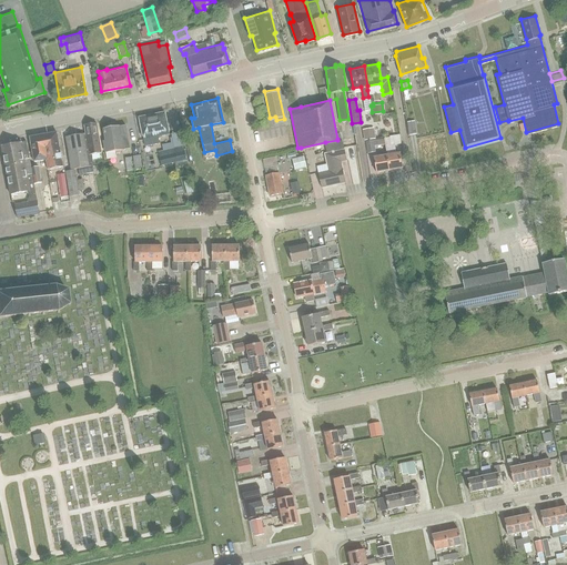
[(164,110),(138,115),(142,138),(143,142),(152,141),(152,140),(151,135),(157,134),(169,132),(164,110)]
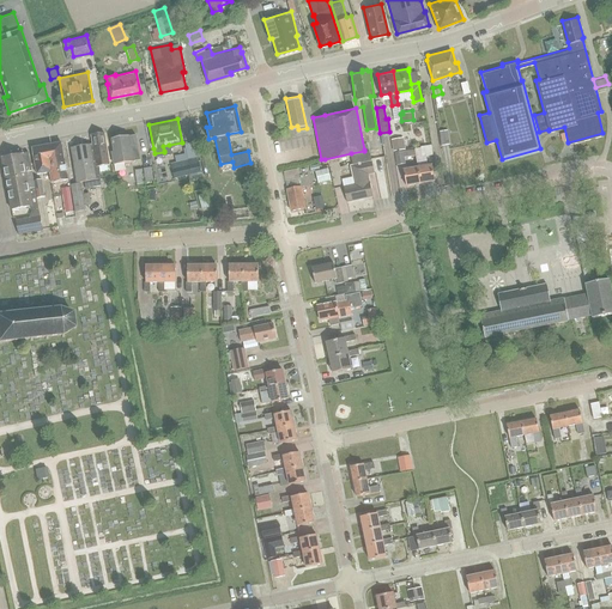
[(447,128),(438,129),(440,144),(448,142),(447,128)]
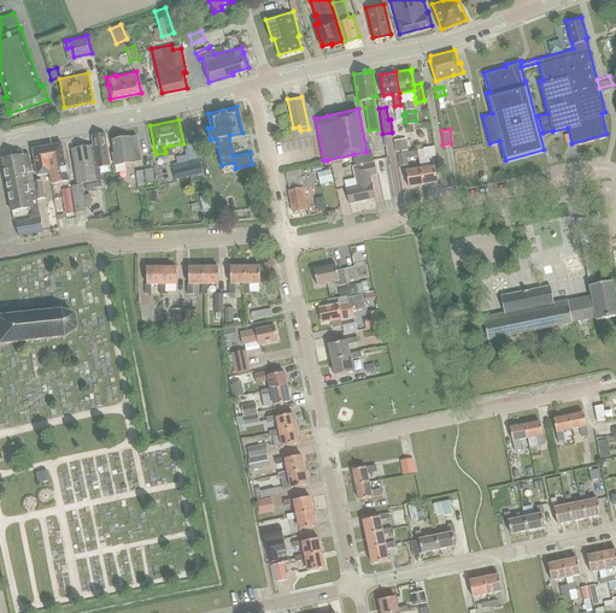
[(86,187),(101,184),(98,165),(109,164),(104,130),(91,133),(92,142),(70,146),(76,182),(84,181),(86,187)]
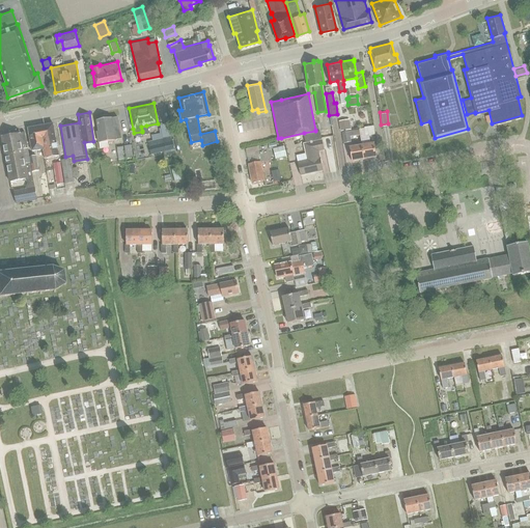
[(111,115),(109,115),(106,113),(101,114),(98,117),(95,118),(98,130),(96,130),(99,140),(120,137),(117,115),(111,116),(111,115)]
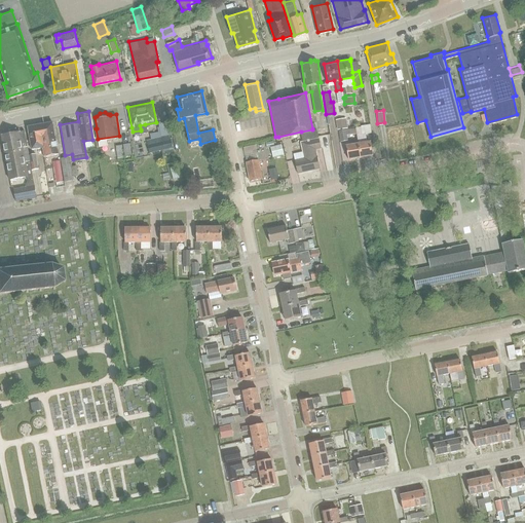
[(345,119),(335,120),(336,127),(346,126),(345,119)]
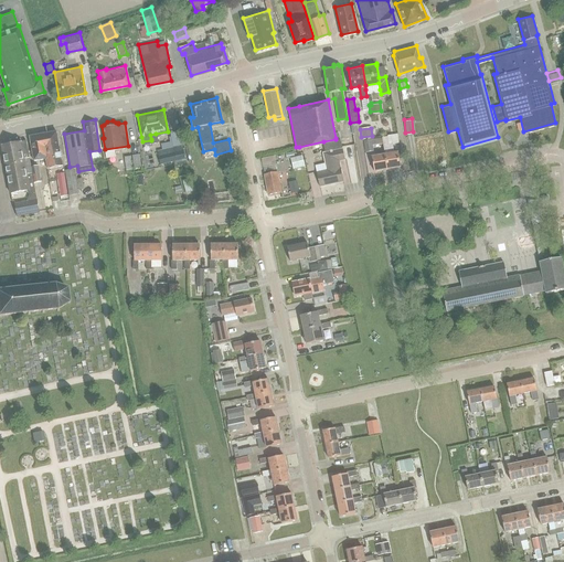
[(45,156),(46,166),(62,163),(55,129),(44,131),(49,156),(45,156)]
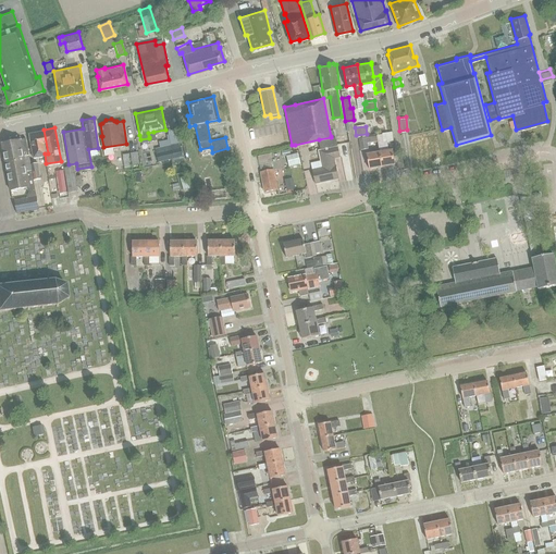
[(33,156),(45,154),(48,154),(44,130),(28,132),(33,156)]
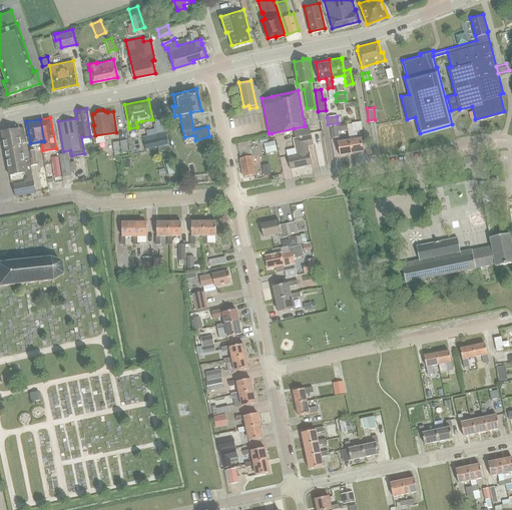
[(351,122),(346,123),(347,128),(349,138),(351,151),(363,149),(361,136),(357,136),(356,129),(352,129),(351,122)]
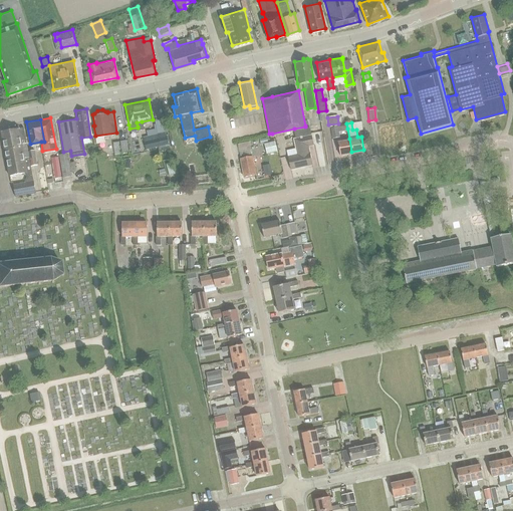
[(346,123),(330,125),(332,137),(338,136),(338,131),(347,129),(346,123)]
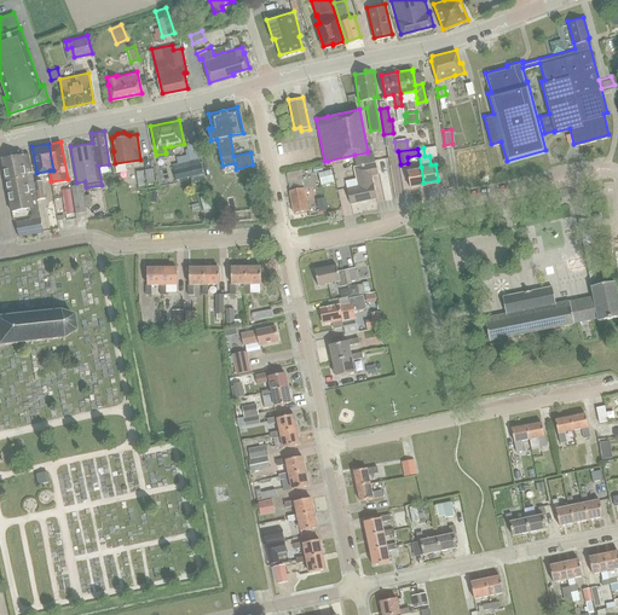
[(41,231),(35,197),(44,196),(41,179),(33,180),(28,151),(0,156),(10,209),(30,206),(30,212),(28,218),(15,220),(17,235),(41,231)]
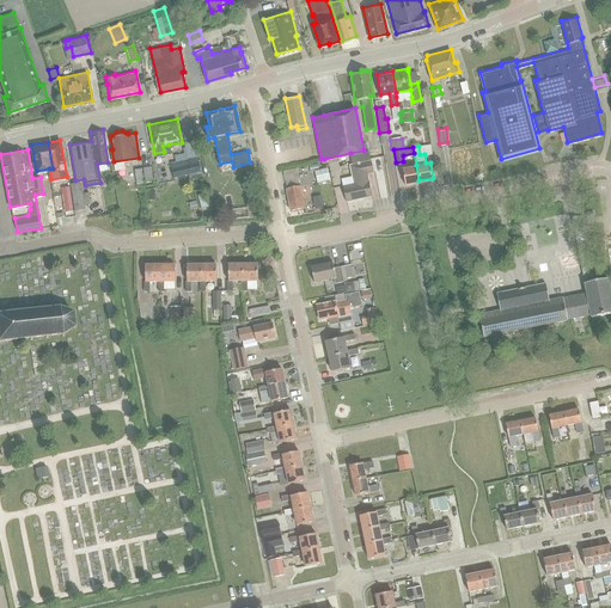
[(353,182),(342,184),(344,198),(371,194),(367,171),(373,170),(368,149),(364,149),(364,151),(350,153),(352,161),(349,163),(352,174),(353,182)]
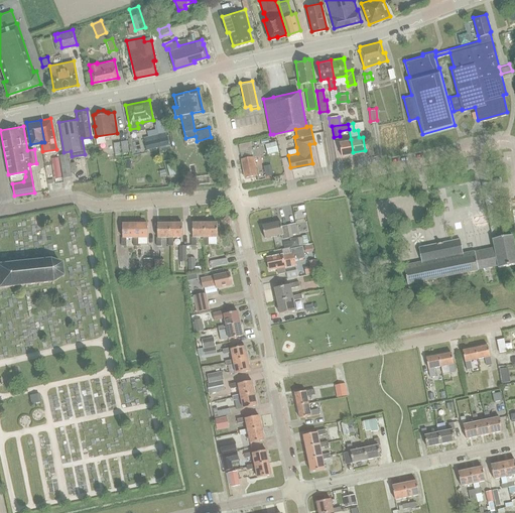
[(147,135),(142,136),(145,148),(160,145),(168,143),(165,130),(157,132),(147,135)]
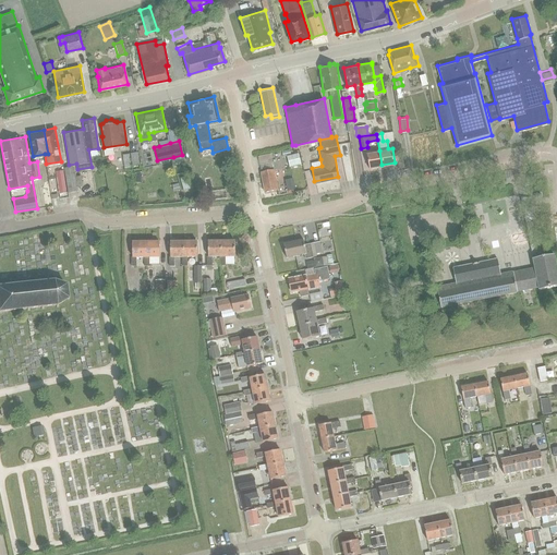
[(136,149),(121,152),(123,165),(130,165),(130,164),(137,161),(136,149)]
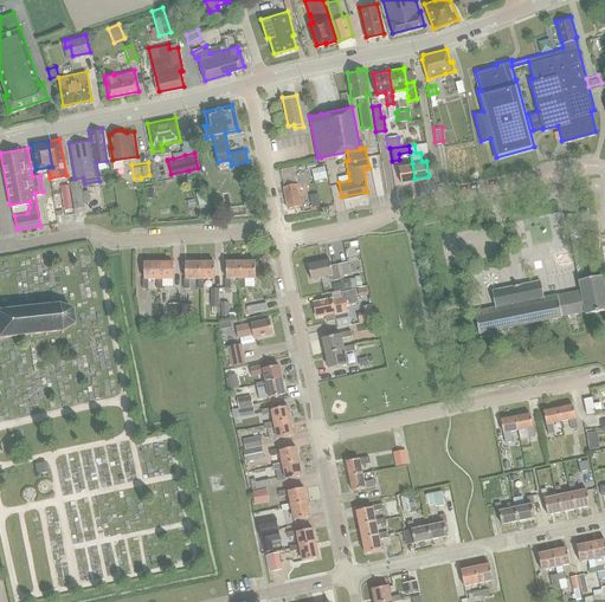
[(311,167),(314,179),(326,176),(323,163),(311,167)]
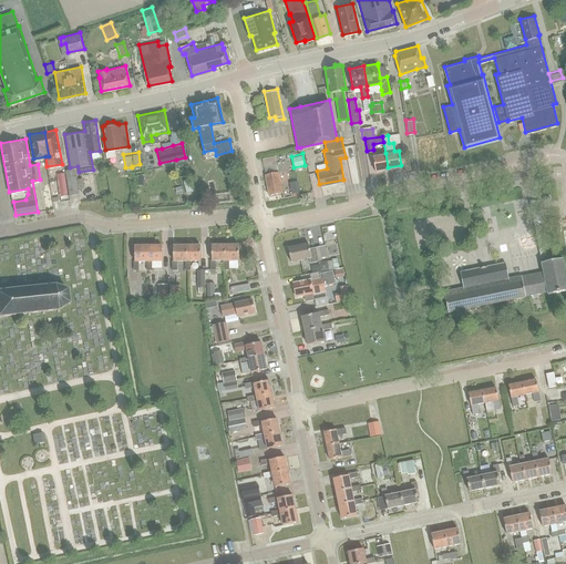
[(386,153),(372,155),(374,170),(388,167),(386,153)]
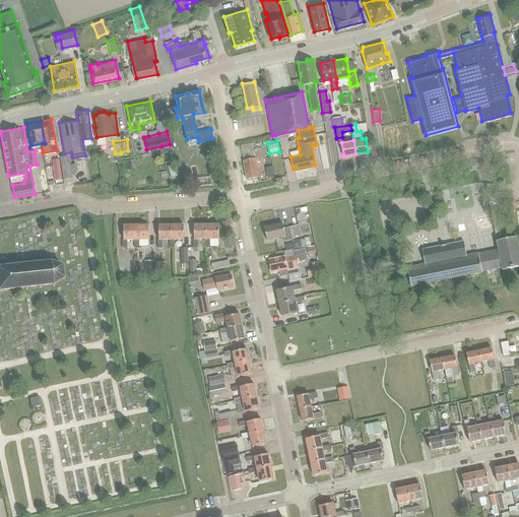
[(68,153),(60,154),(63,178),(72,177),(71,172),(75,172),(74,162),(69,163),(68,153)]
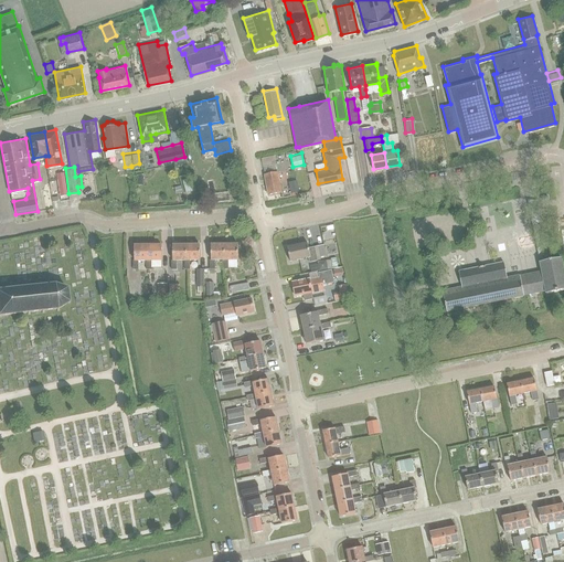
[(60,193),(66,193),(63,170),(56,171),(60,193)]
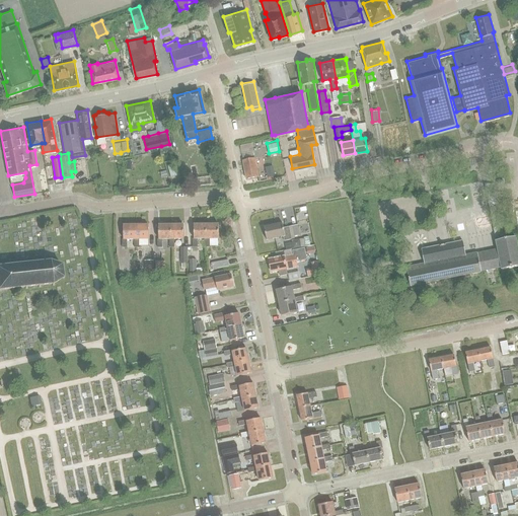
[(242,158),(246,176),(257,174),(253,156),(242,158)]
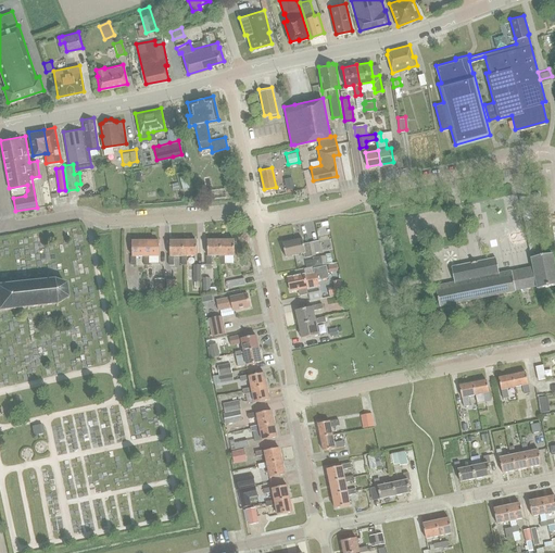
[(185,174),(179,175),(183,187),(188,186),(185,174)]
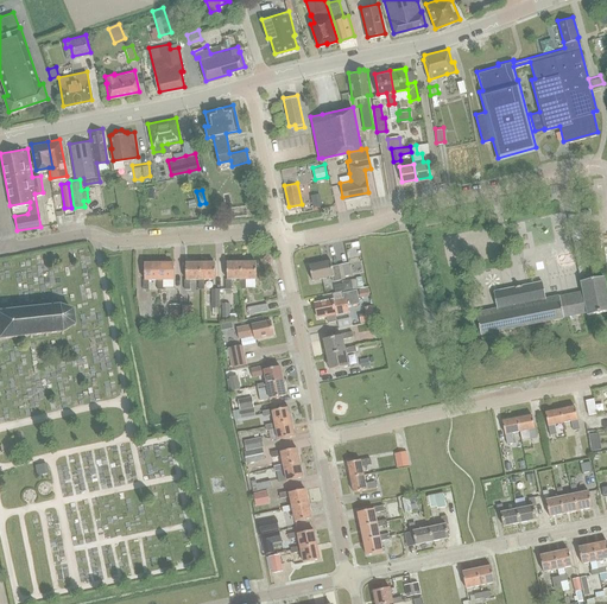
[(318,194),(309,196),(311,205),(321,203),(318,194)]
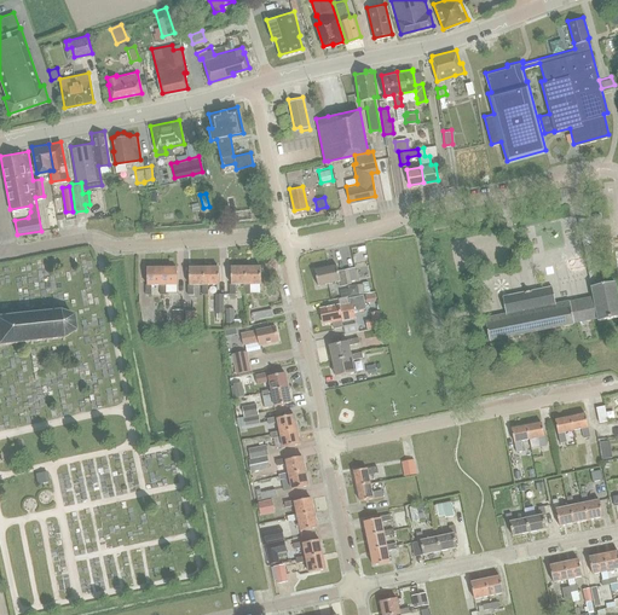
[(578,216),(576,216),(578,230),(581,228),(589,227),(588,218),(578,216)]
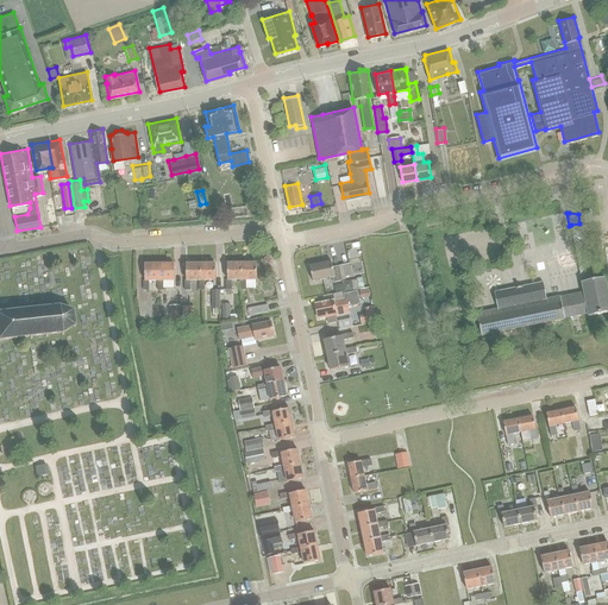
[(312,278),(323,276),(331,275),(332,279),(345,277),(344,275),(351,273),(349,260),(332,264),(331,259),(308,263),(312,278)]
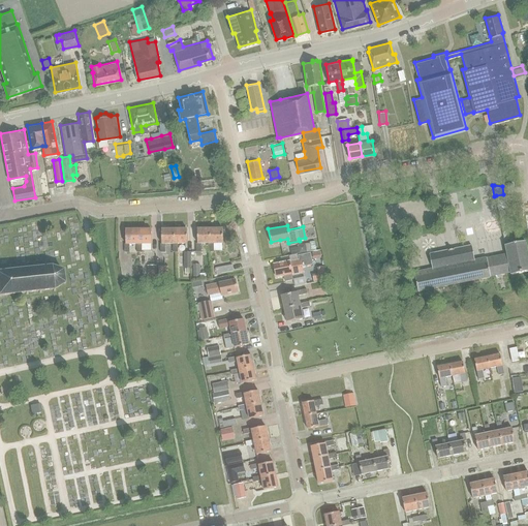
[(161,241),(159,241),(159,250),(164,250),(164,242),(172,241),(174,241),(173,226),(160,227),(161,241)]
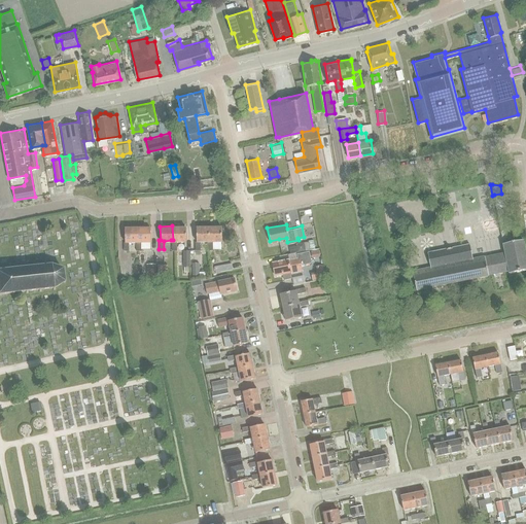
[(173,240),(171,240),(171,249),(176,249),(176,241),(186,240),(186,225),(172,225),(173,240)]
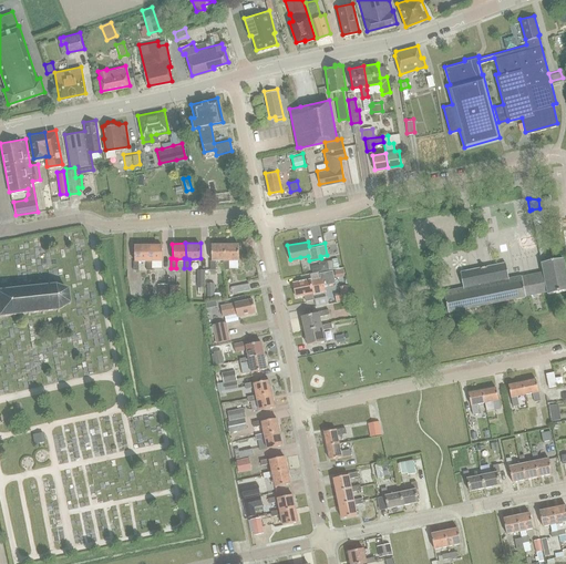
[(211,258),(209,258),(209,267),(215,267),(215,258),(223,258),(224,258),(224,243),(211,243),(211,258)]
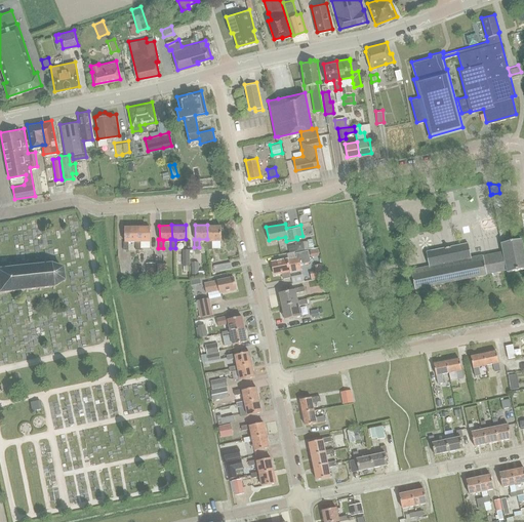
[(207,239),(206,239),(206,247),(211,247),(211,239),(220,239),(220,225),(207,225),(207,239)]
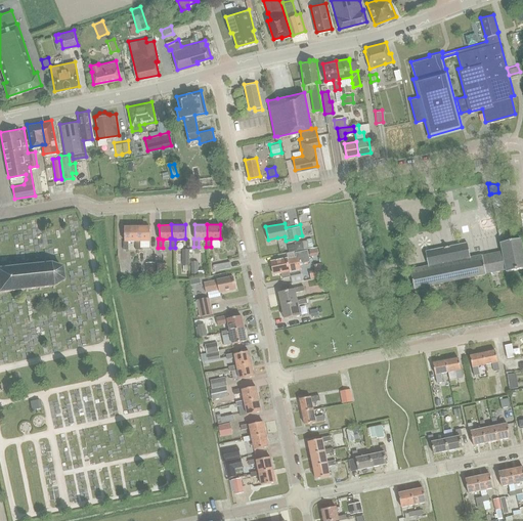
[(124,239),(123,239),(123,248),(128,248),(128,240),(135,240),(136,240),(136,225),(124,225),(124,239)]
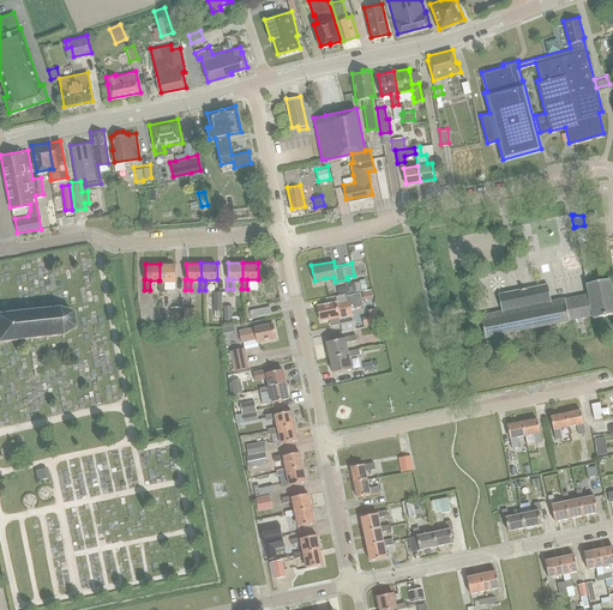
[(160,281),(158,281),(158,290),(163,290),(163,281),(175,281),(175,264),(160,264),(160,281)]
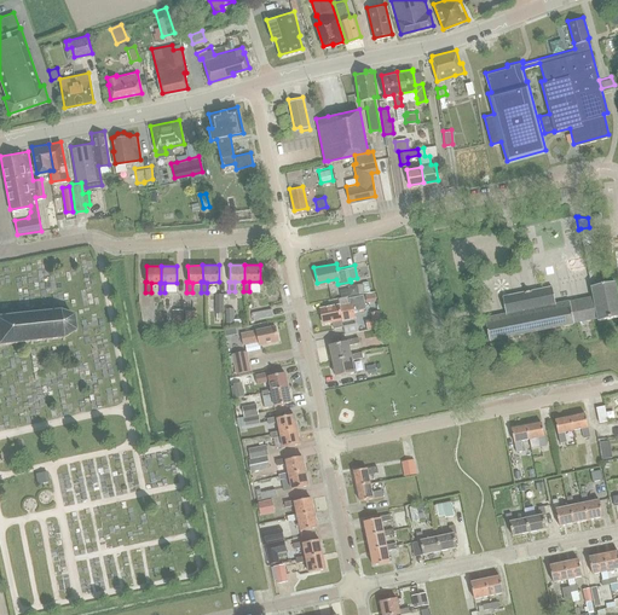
[(504,312),(484,315),(489,338),(573,321),(573,320),(578,319),(591,317),(596,315),(598,319),(617,314),(617,300),(614,279),(600,283),(598,267),(589,270),(587,270),(589,284),(591,295),(569,299),(554,301),(550,285),(502,295),(504,311),(504,312)]
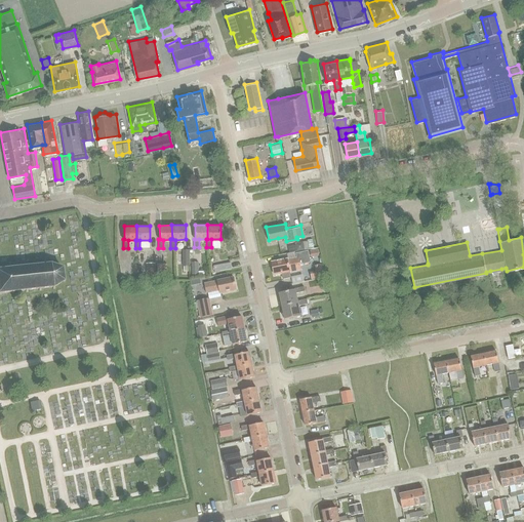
[(293,241),(295,249),(304,248),(301,240),(294,241),(293,241)]
